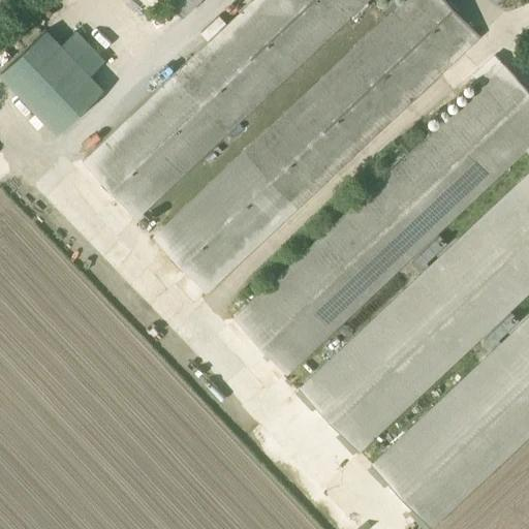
[(206,294),(297,208),(479,36),(444,0),(253,0),(175,75),(82,162),(135,220),(227,133),(369,0),(402,0),(244,151),(152,237),(206,294)]
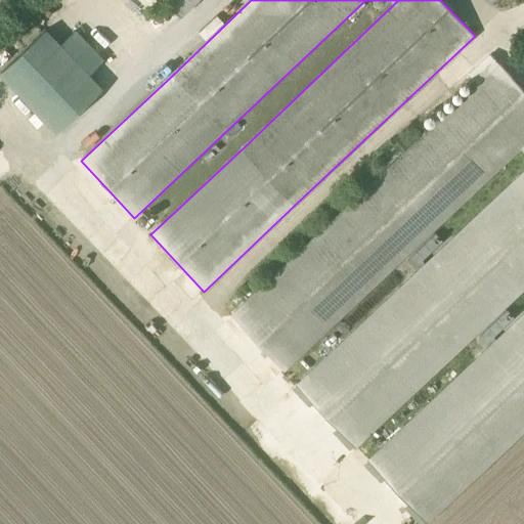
[(162,0),(180,18),(199,0),(162,0)]
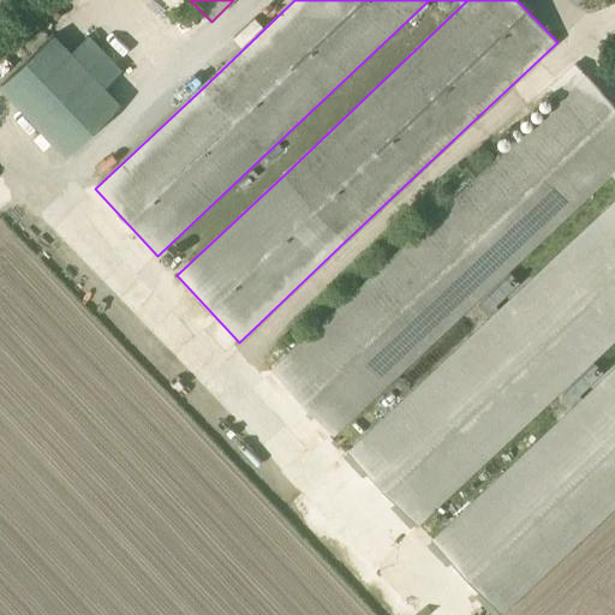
[(54,35),(0,85),(0,89),(64,157),(119,105),(54,35)]
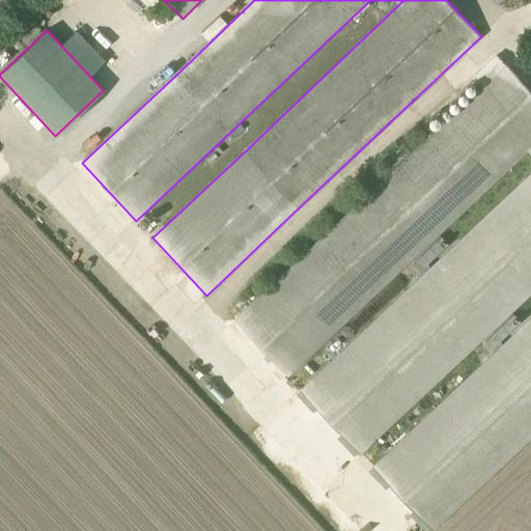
[(530,169),(300,388),(359,453),(530,291),(530,91),(496,54),(495,54),(473,75),(482,84),(482,86),(480,86),(233,319),(287,376),(527,151),(530,156),(530,169)]
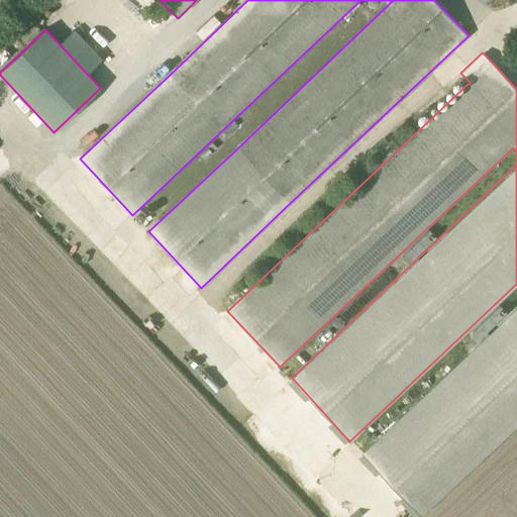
[(516,425),(516,305),(360,452),(420,516),(422,515),(516,425)]
